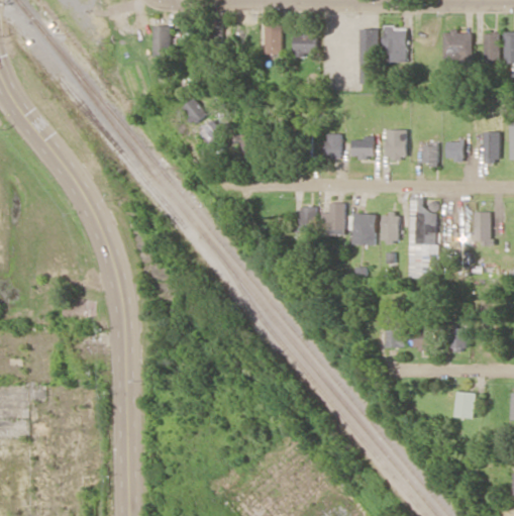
[(265,55),(282,55),(282,23),(265,24),(265,55)]
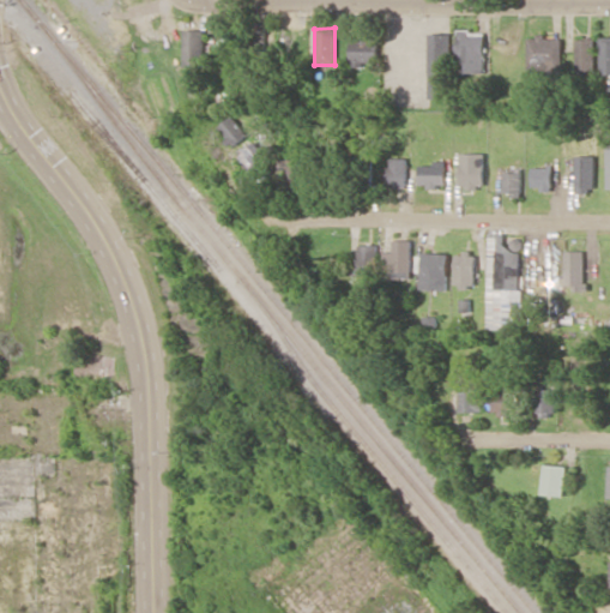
[(182,67),(201,67),(200,30),(182,31),(182,67)]
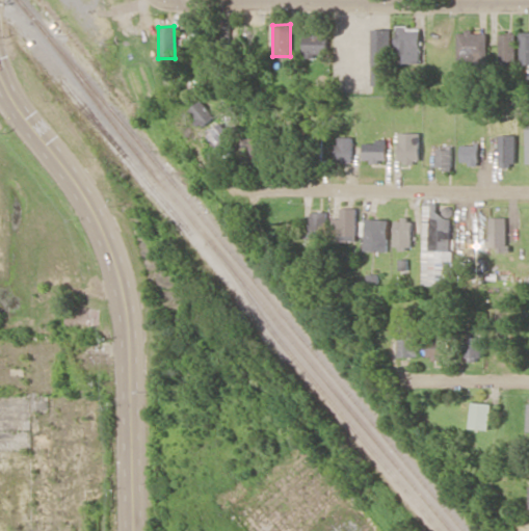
[(418,63),(418,27),(394,27),(393,63),(418,63)]
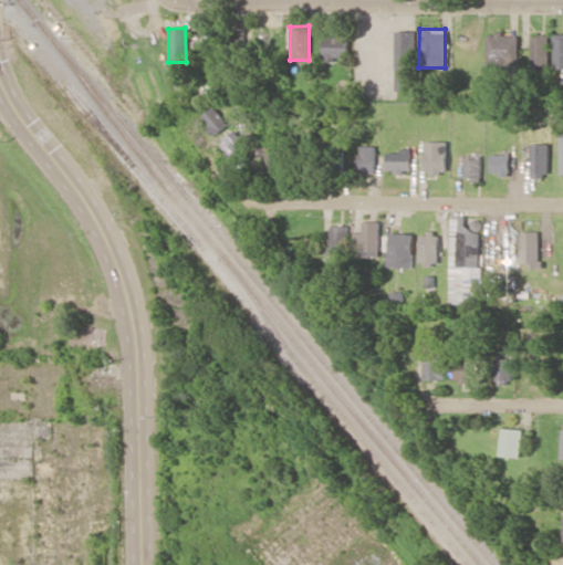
[(414,32),(393,31),(393,91),(414,91),(414,32)]
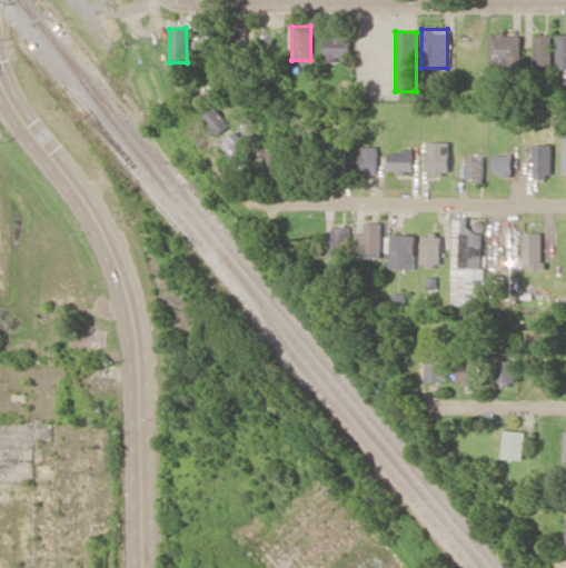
[(517,33),(486,35),(487,71),(518,70),(517,33)]
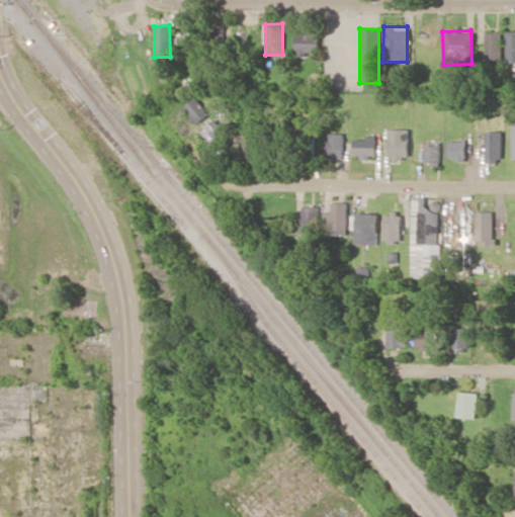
[(514,31),(504,31),(505,63),(514,62),(514,31)]
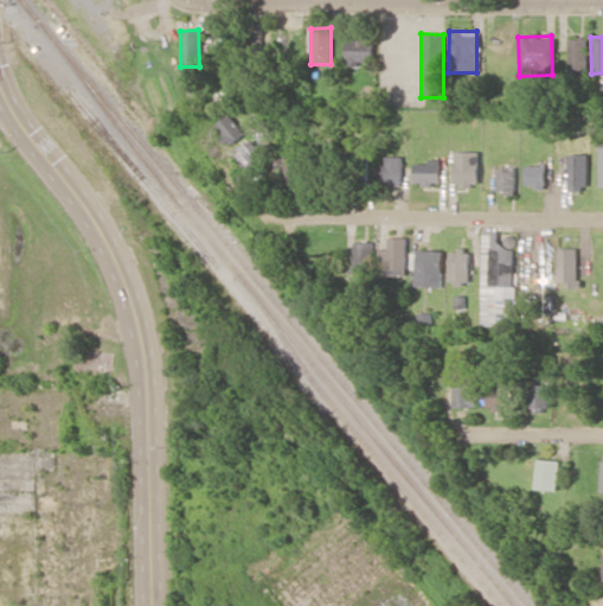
[(566,38),(566,74),(585,74),(585,39),(566,38)]
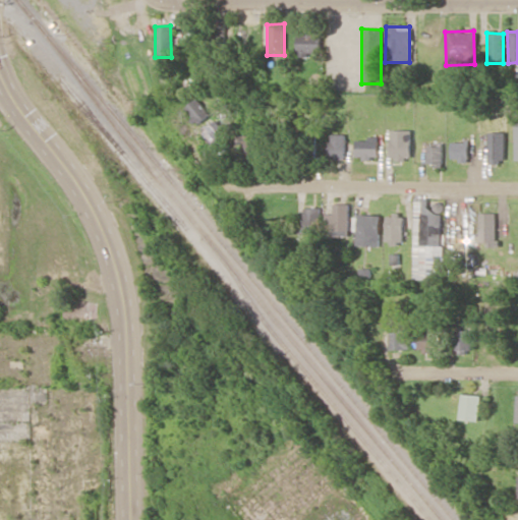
[(295,34),(295,55),(320,55),(319,34),(295,34)]
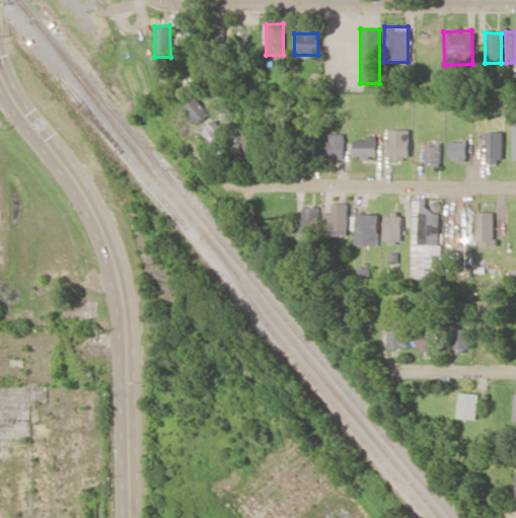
[(195,125),(208,115),(196,98),(182,108),(195,125)]
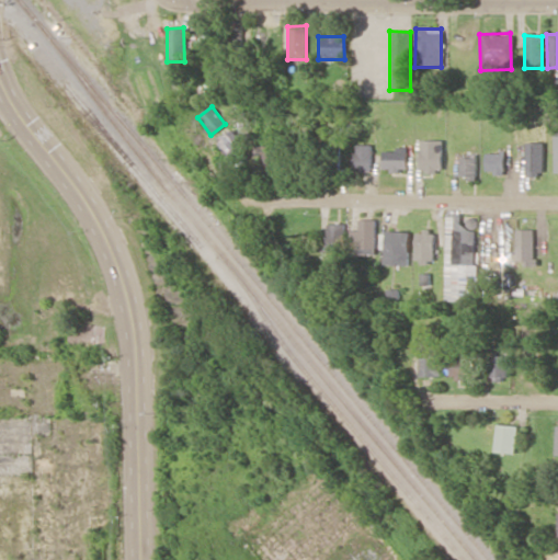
[(216,143),(229,159),(246,147),(231,129),(216,143)]
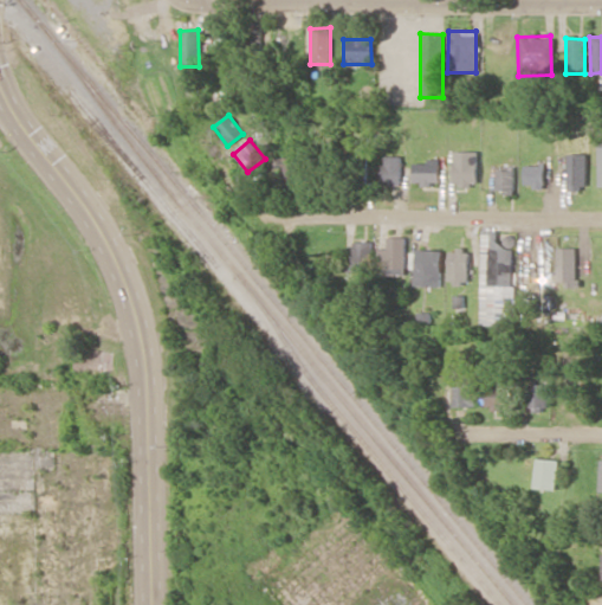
[(474,150),(451,152),(451,186),(474,186),(474,150)]
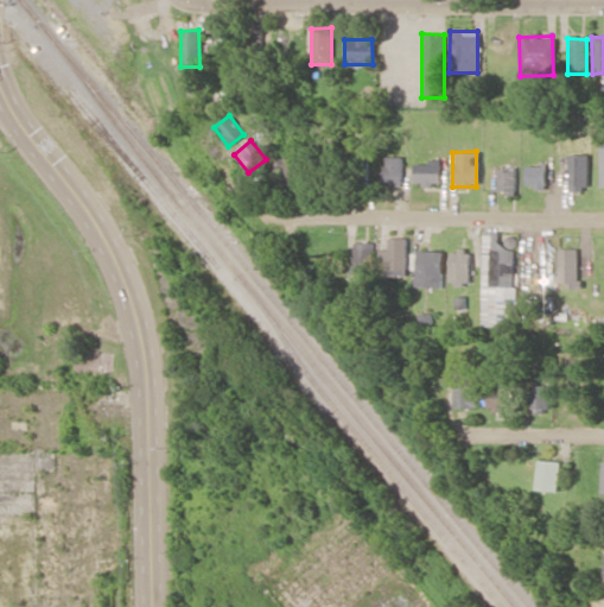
[(567,155),(567,190),(586,190),(586,155),(567,155)]
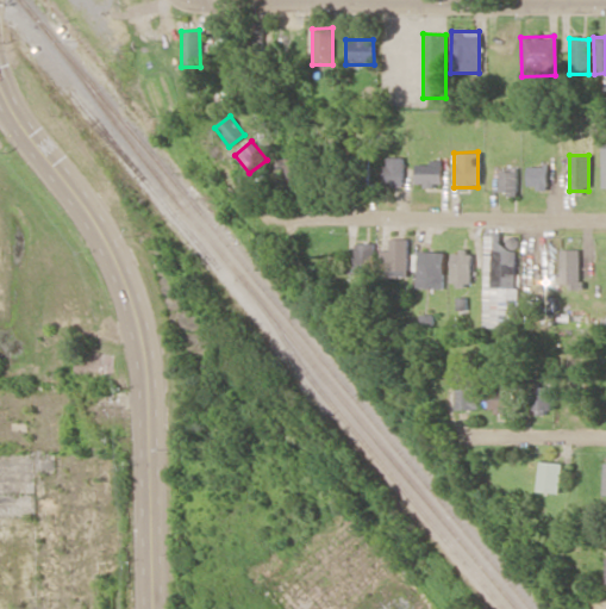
[(401,187),(403,157),(383,157),(383,186),(401,187)]
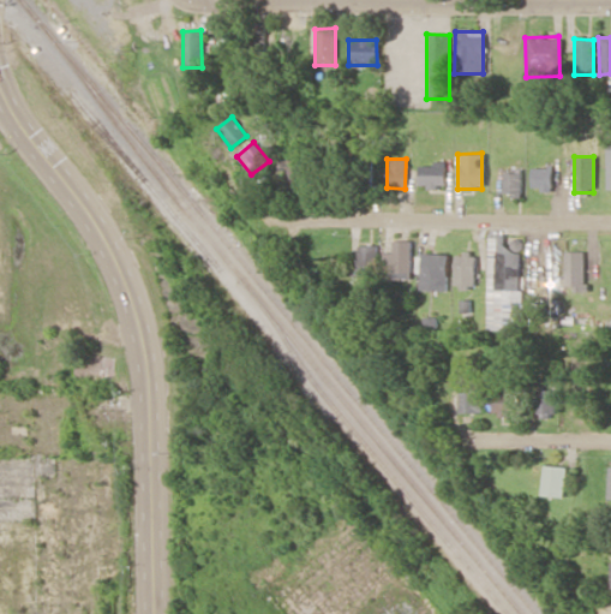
[(417,186),(443,188),(444,161),(432,161),(432,166),(418,166),(417,186)]
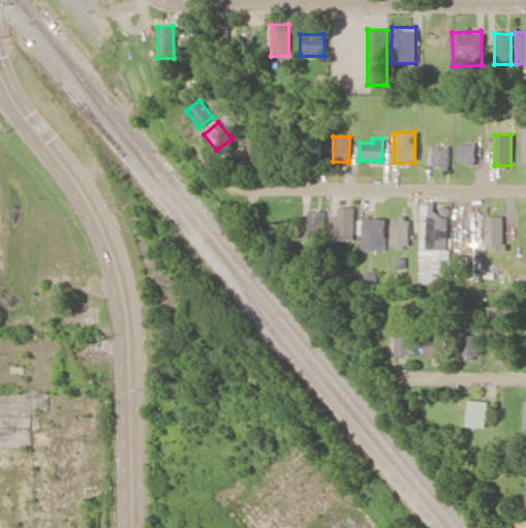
[(456,144),(456,163),(474,163),(474,144),(456,144)]
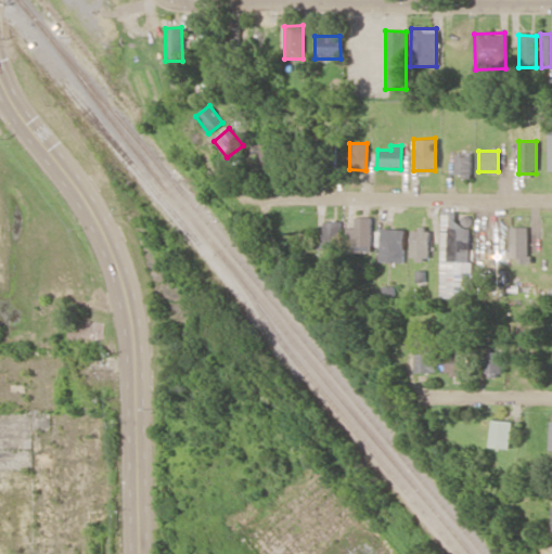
[(451,177),(469,177),(470,154),(452,153),(451,177)]
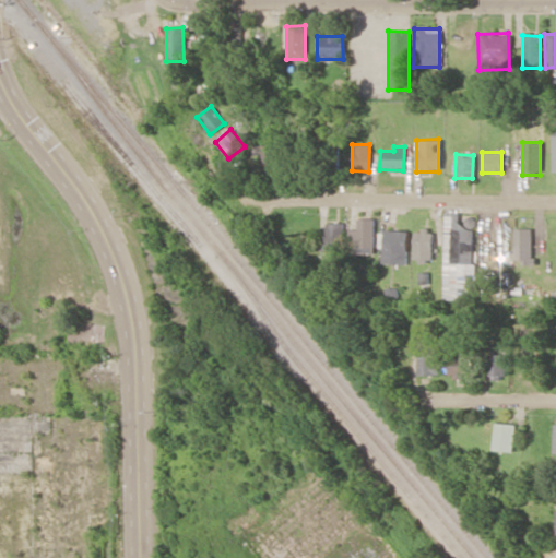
[(441,262),(472,263),(473,217),(460,217),(460,213),(442,213),(441,262)]
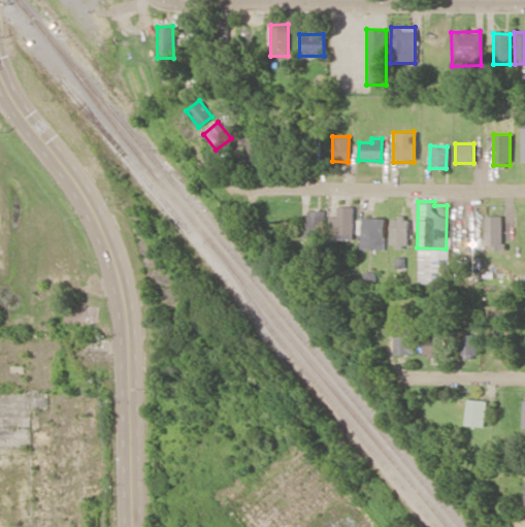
[(352,206),(336,206),(335,218),(328,218),(328,239),(351,240),(352,206)]
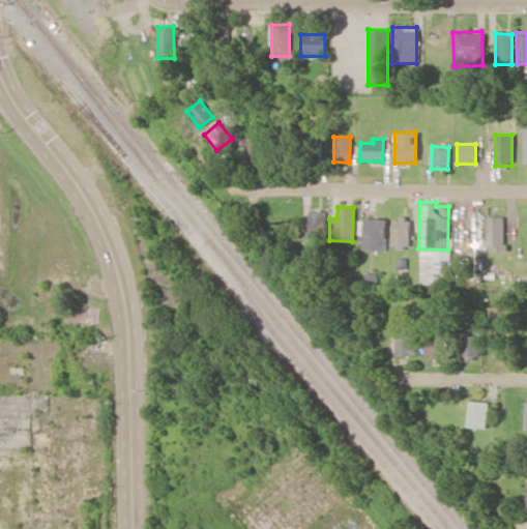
[(324,212),(304,211),(303,238),(323,238),(324,212)]
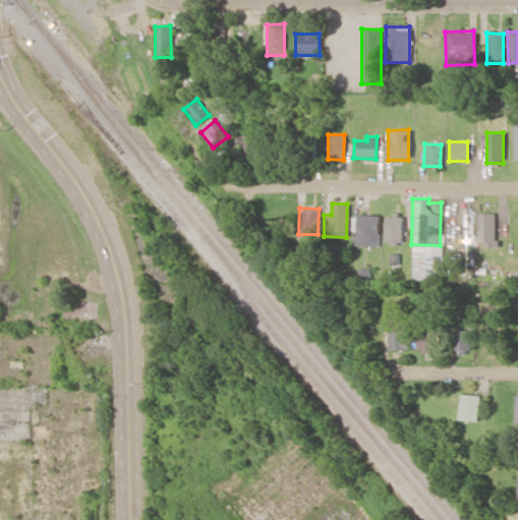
[(494,213),(476,214),(477,246),(495,245),(494,213)]
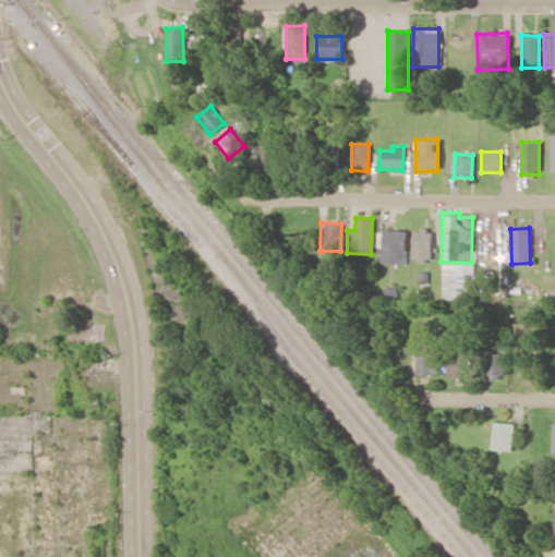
[(381,264),(405,264),(405,231),(382,230),(381,264)]
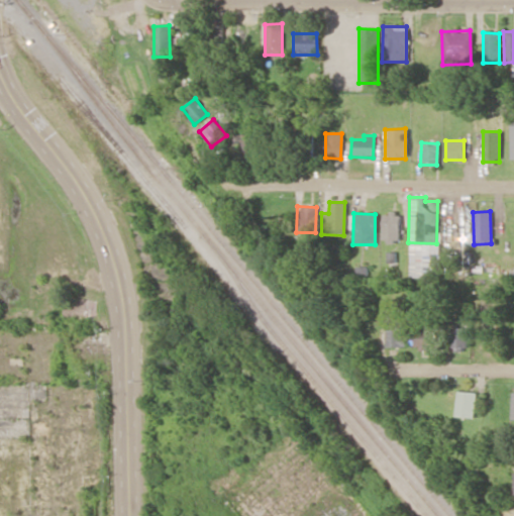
[(399,213),(382,213),(381,240),(398,240),(399,213)]
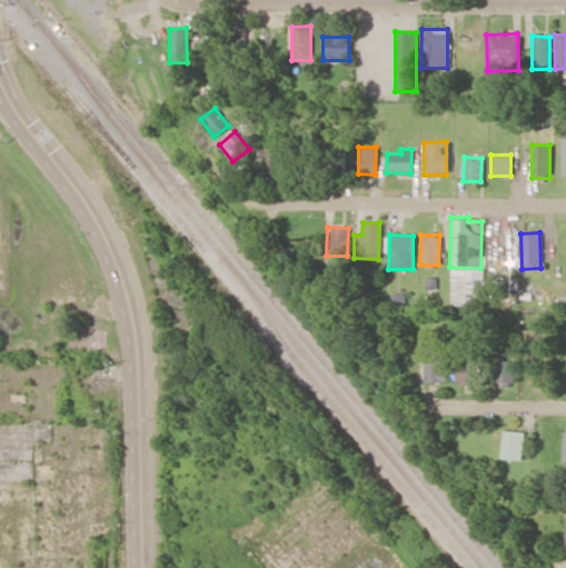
[(449,306),(483,306),(483,269),(450,268),(449,306)]
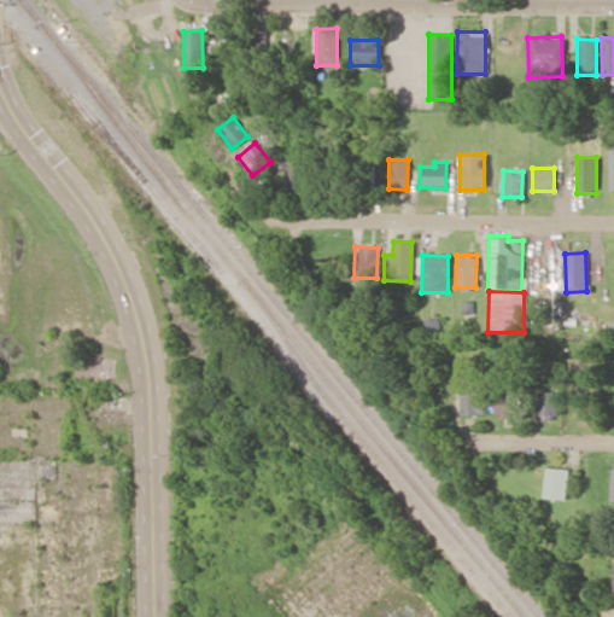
[(483,414),(483,394),(461,393),(461,414),(483,414)]
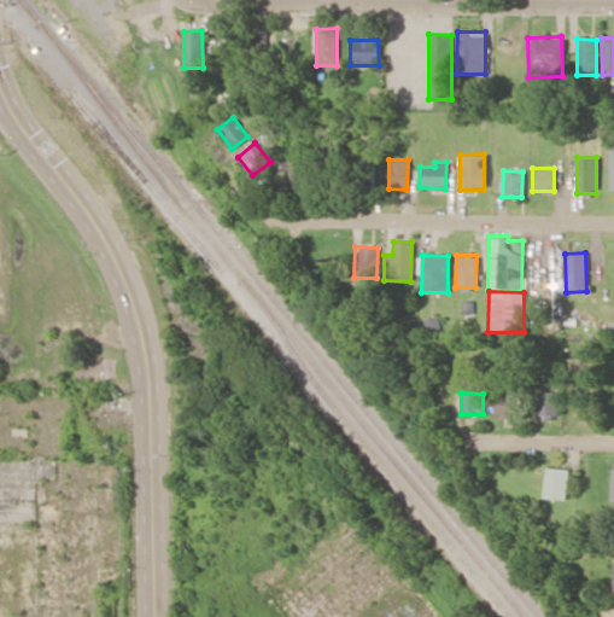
[(556,393),(538,393),(537,415),(556,415),(556,393)]
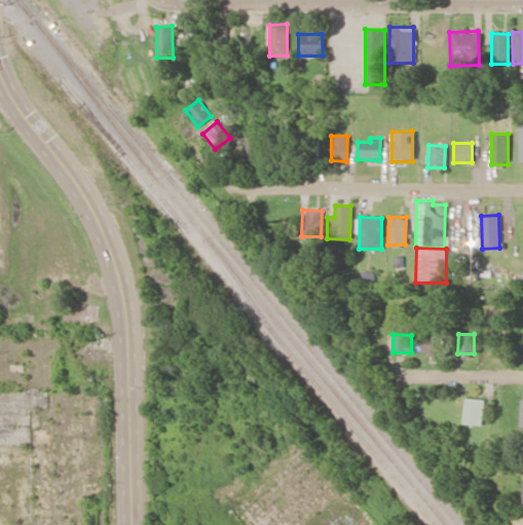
[(417,354),(435,354),(436,336),(417,336),(417,354)]
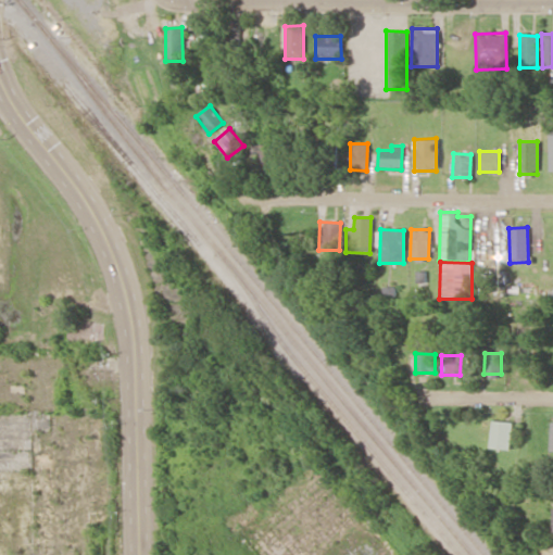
[(490,449),(511,449),(511,421),(490,421),(490,449)]
